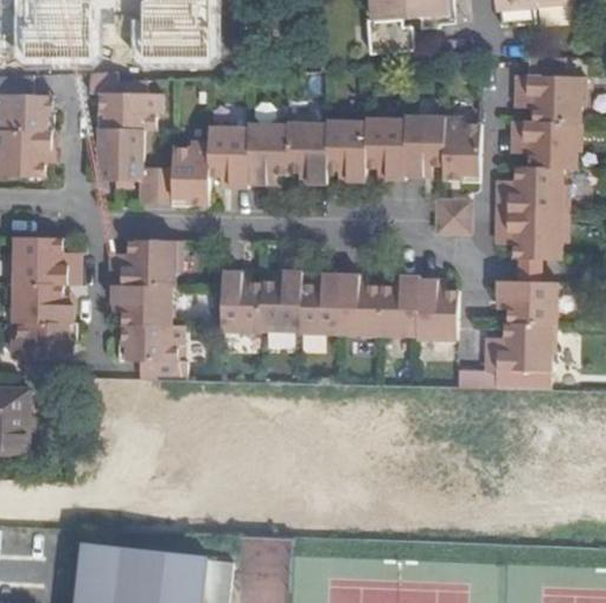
[(364,0),(370,55),(399,52),(397,34),(389,36),(389,20),(422,19),(459,19),(458,2),(451,4),(450,0),(364,0)]
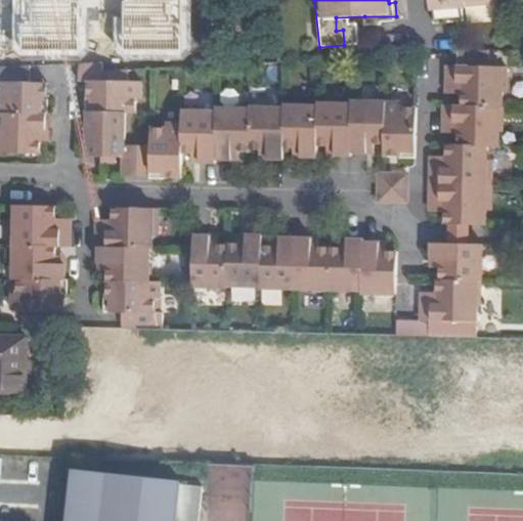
[(428,0),(428,1),(431,1),(432,14),(460,12),(460,0),(428,0)]
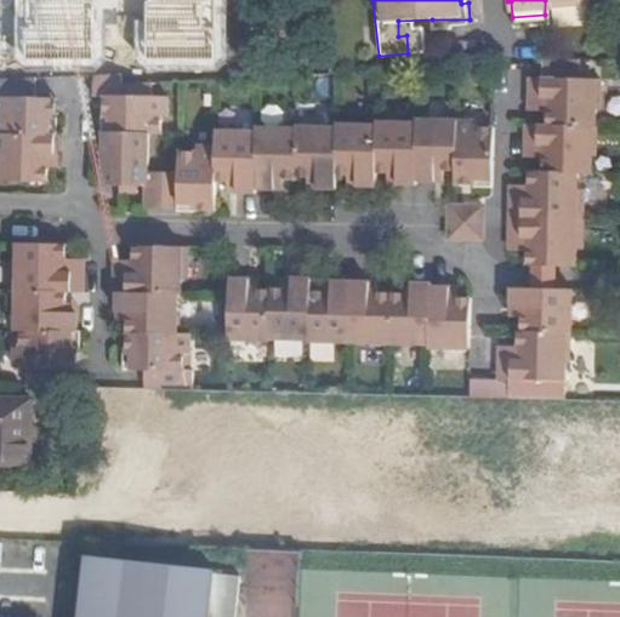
[(527,127),(527,140),(527,154),(545,154),(545,171),(529,171),(529,192),(512,192),(512,245),(527,245),(527,266),(533,266),(559,266),(576,266),(576,245),(580,245),(581,190),(576,190),(576,173),(591,173),(592,137),(593,137),(593,108),(598,108),(597,76),(578,76),(578,57),(538,58),(538,78),(529,78),(529,109),(546,109),(546,127),(527,127)]
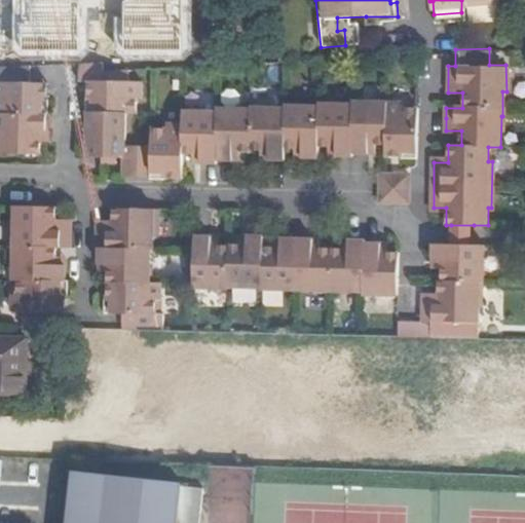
[(162,121),(162,131),(146,131),(146,146),(123,146),(123,131),(122,114),(135,114),(134,101),(140,98),(140,80),(126,80),(125,69),(107,71),(106,62),(77,64),(77,83),(85,83),(86,133),(85,157),(121,157),(120,166),(120,176),(179,176),(179,166),(179,154),(190,154),(190,162),(237,161),(237,153),(259,153),(259,162),(286,161),(287,146),(298,145),(298,152),(317,152),(317,144),(330,143),(330,150),(349,150),(349,147),(374,147),(374,141),(384,141),(385,153),(420,153),(420,119),(420,104),(404,104),(403,97),(321,100),(317,102),(285,102),(285,105),(252,105),(249,107),(219,108),(219,111),(183,111),(183,121),(162,121)]
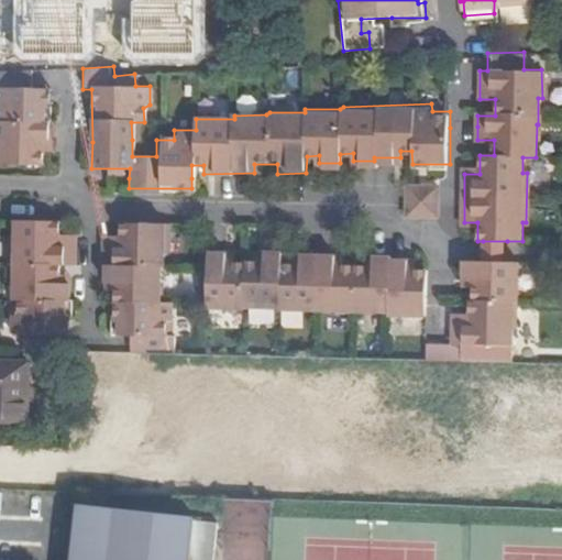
[(54,149),(54,143),(54,121),(47,119),(47,88),(34,88),(34,70),(0,70),(0,163),(43,163),(42,150),(54,149)]
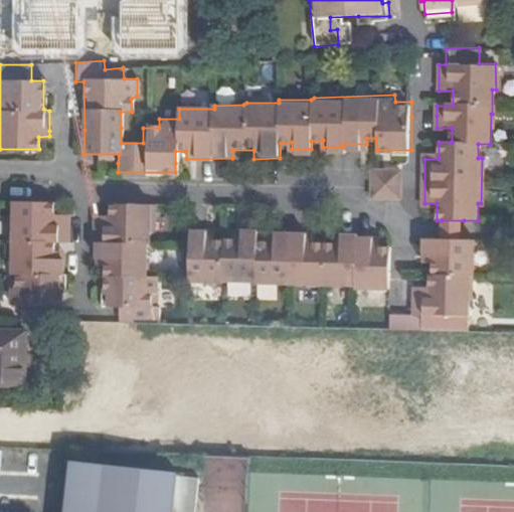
[(401,166),(375,166),(374,194),(401,194),(401,166)]
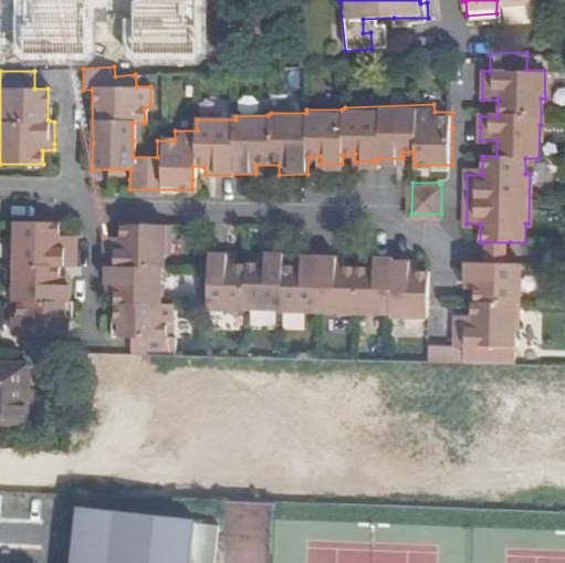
[(27,352),(55,352),(55,335),(63,335),(63,278),(55,277),(56,266),(73,266),(73,235),(58,235),(58,221),(14,222),(16,235),(9,235),(10,267),(16,266),(14,301),(20,301),(21,318),(13,319),(13,335),(27,335),(27,352)]
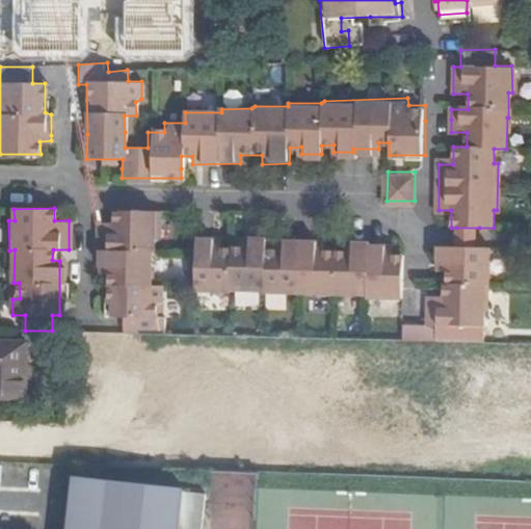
[(116,316),(117,333),(155,334),(155,320),(147,318),(145,291),(139,291),(139,260),(142,257),(142,241),(149,239),(149,212),(112,212),(112,223),(96,223),(96,264),(98,264),(98,281),(102,281),(103,316),(116,316)]
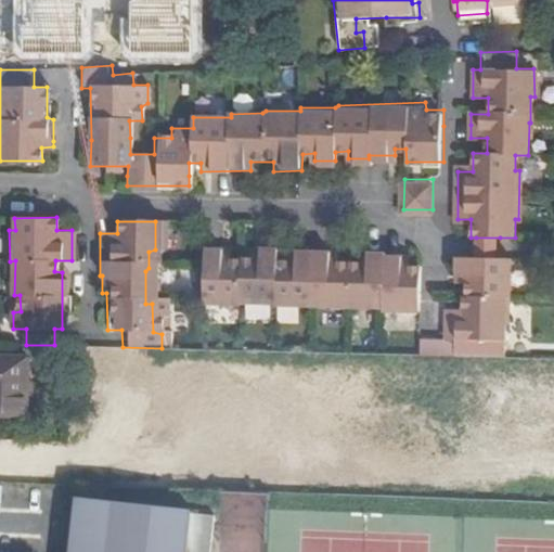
[(475,254),(500,255),(500,238),(476,238),(475,254)]
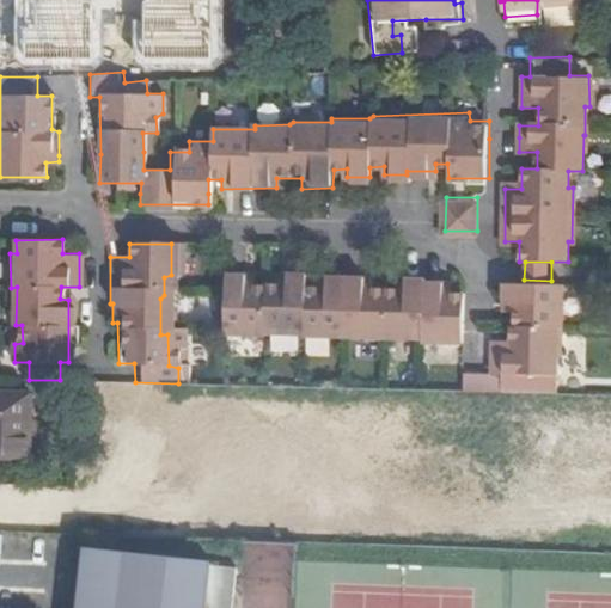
[(294,287),(294,276),(268,275),(268,286),(242,286),(242,275),(213,275),(213,337),(458,342),(458,289),(443,289),(444,277),(386,277),(385,288),(362,288),(362,276),(306,276),(306,287),(294,287)]
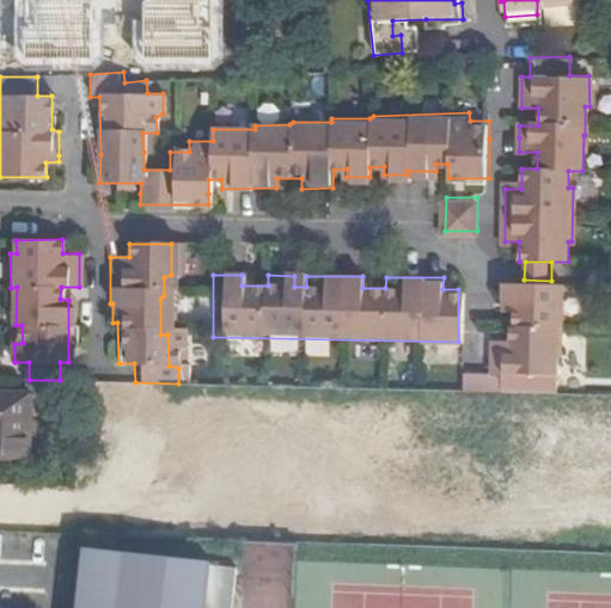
[(551,281),(524,280),(501,280),(500,307),(511,307),(511,325),(505,326),(505,339),(484,339),(486,373),(494,373),(495,391),(561,392),(561,282),(551,281)]
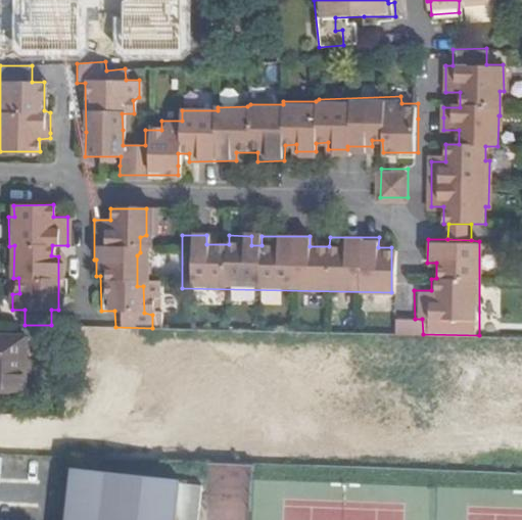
[(28,336),(0,335),(0,385),(27,386),(28,336)]
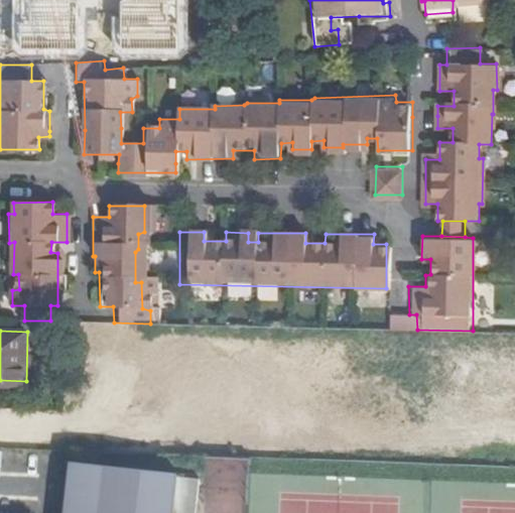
[(197,512),(202,476),(63,458),(57,512),(197,512)]
